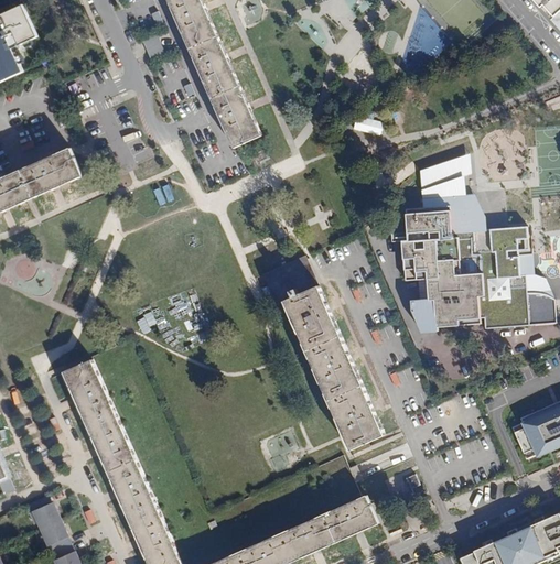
[(164,0),(230,148),(258,136),(247,111),(244,102),(225,62),(222,53),(204,12),(200,4),(197,0),(164,0)]
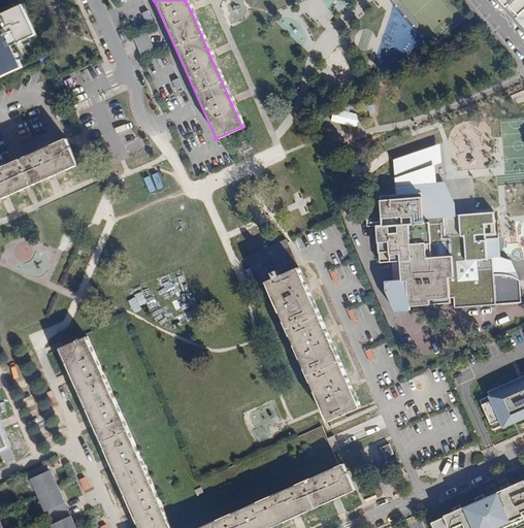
[(523,0),(497,0),(513,18),(523,7),(523,0)]
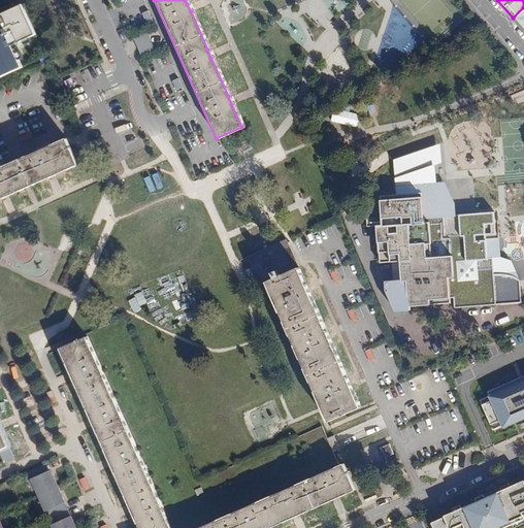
[(0,31),(14,25),(6,4),(0,6),(0,31)]
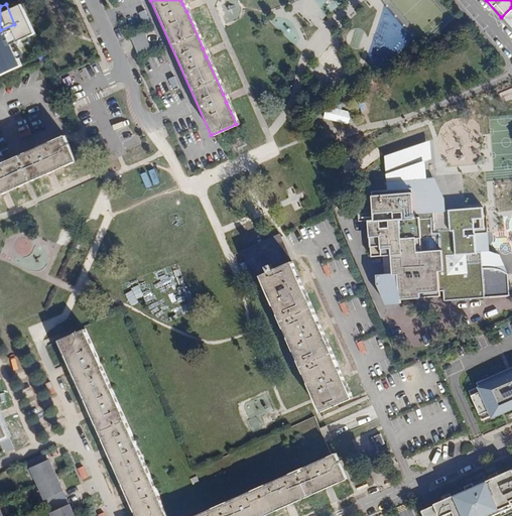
[(141,10),(136,13),(141,23),(146,21),(141,10)]
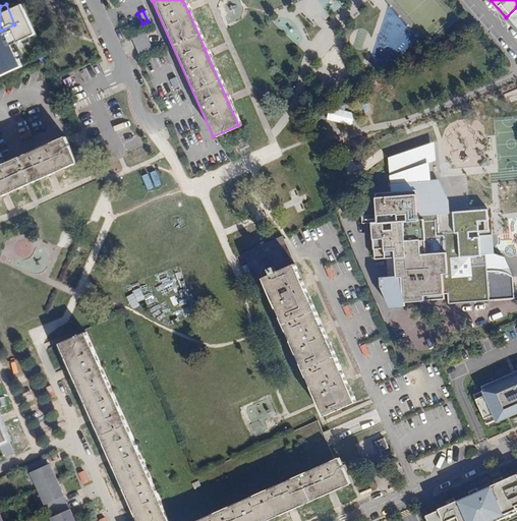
[(516,10),(508,19),(516,30),(516,10)]
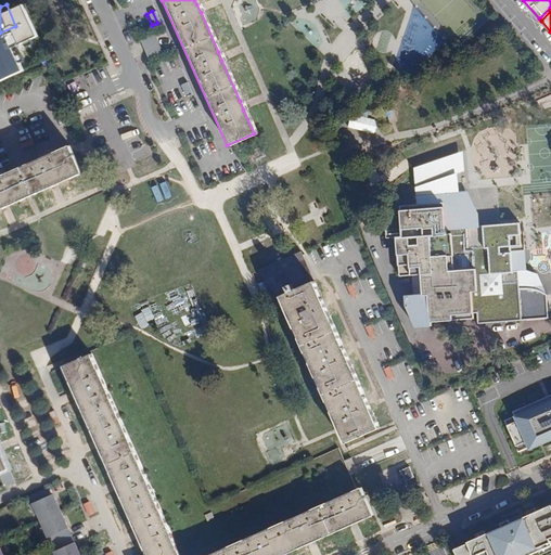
[(145,60),(158,54),(150,34),(137,39),(145,60)]
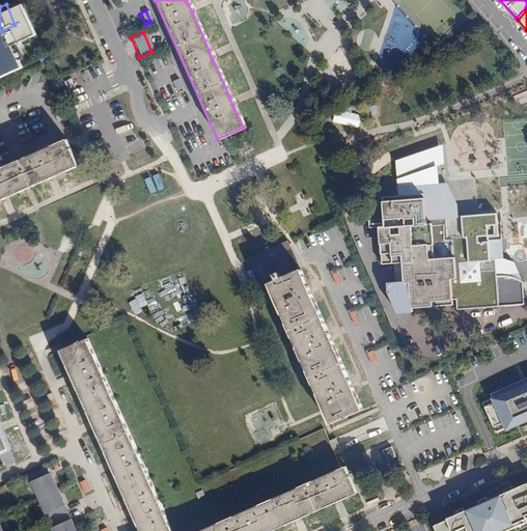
[(170,67),(165,70),(170,81),(175,79),(170,67)]
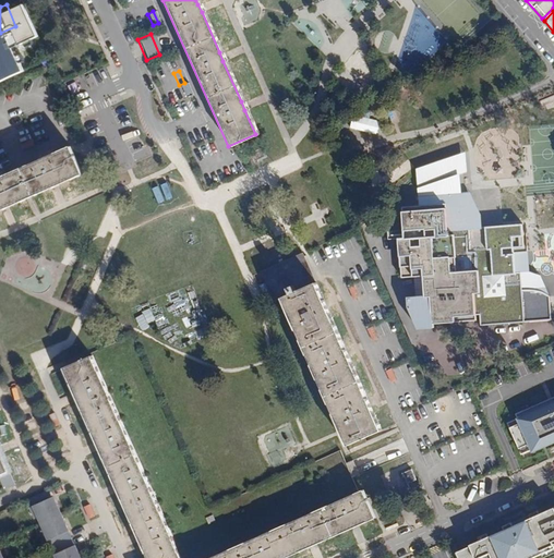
[(27,140),(16,145),(19,150),(31,145),(27,140)]
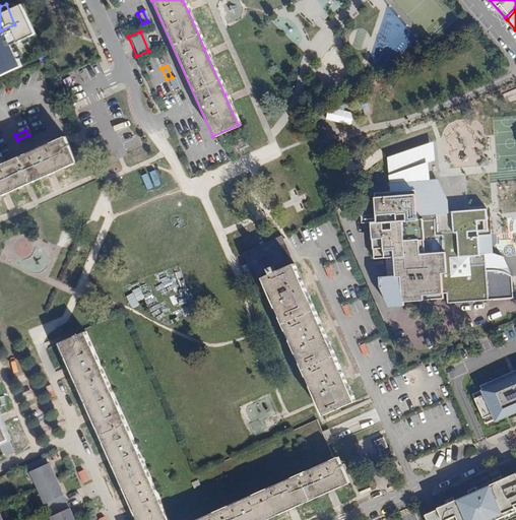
[(0,194),(73,163),(62,137),(0,164),(0,456),(9,452),(0,431),(0,194)]
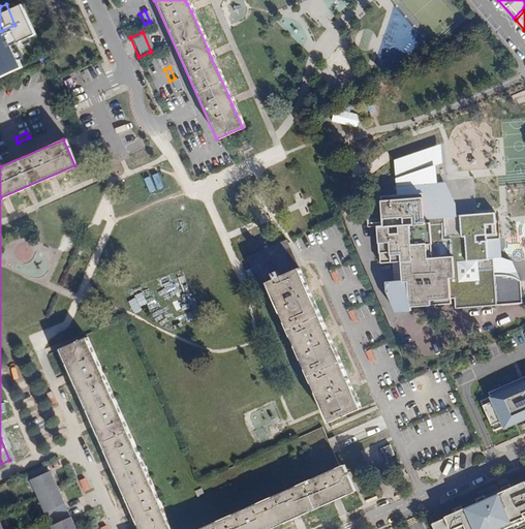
[(248,148),(244,141),(235,145),(238,153),(248,148)]
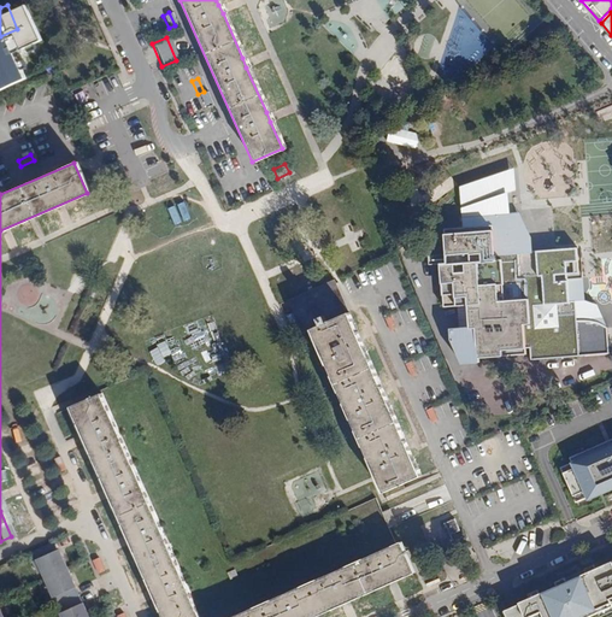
[(595,221),(611,219),(611,184),(594,186),(595,221)]
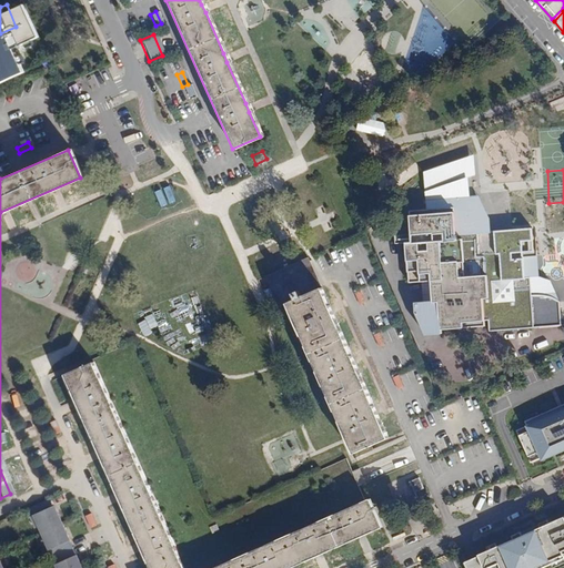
[(452,235),(450,208),(406,211),(409,243),(411,265),(403,265),(405,282),(427,280),(433,280),(434,302),(437,328),(481,325),(480,317),(484,317),(485,331),(556,324),(555,301),(553,300),(551,297),(547,296),(544,296),(526,296),(525,279),(520,279),(519,257),(517,252),(527,251),(526,229),(452,235)]
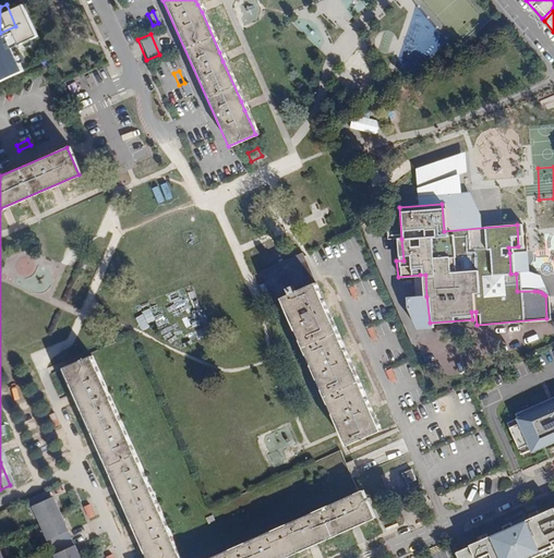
[(517,225),(518,246),(508,247),(509,253),(524,252),(521,223),(517,225)]
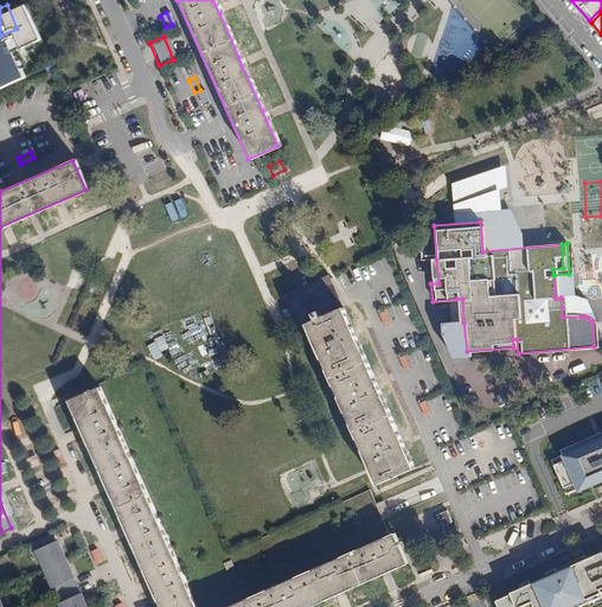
[(429,261),(430,283),(439,283),(436,260),(429,261)]
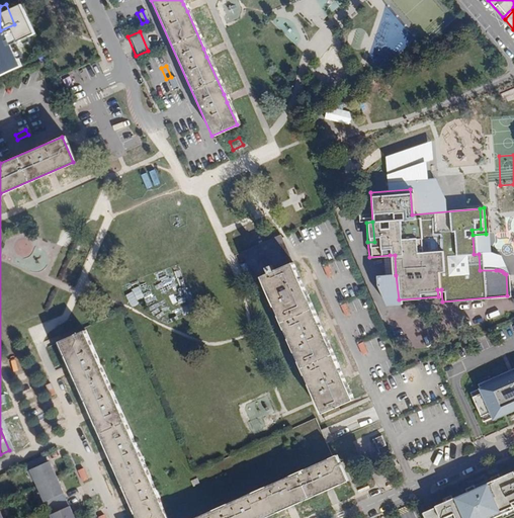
[(288,261),(277,235),(238,252),(241,259),(250,279),(257,276),(264,292),(312,399),(319,413),(350,399),(288,261)]
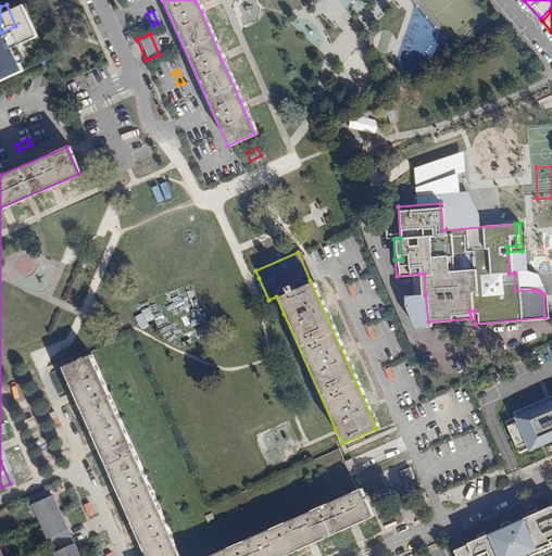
[(349,283),(343,287),(349,299),(354,295),(349,283)]
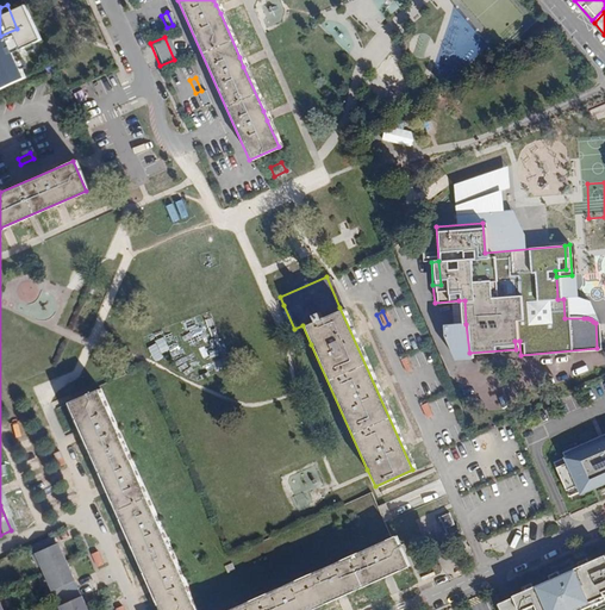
[(403,358),(397,360),(403,373),(409,369),(403,358)]
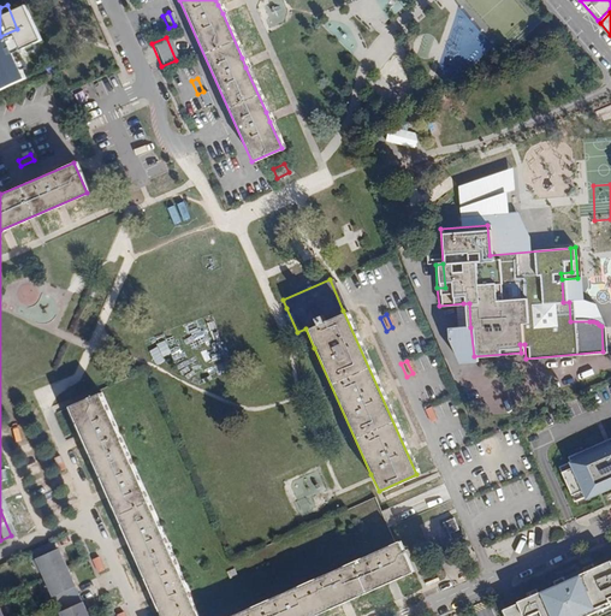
[(226,615),(196,615),(96,392),(66,407),(77,433),(82,443),(102,489),(106,498),(123,534),(126,544),(147,588),(150,597),(159,615),(308,615),(334,604),(344,600),(380,585),(391,579),(410,572),(397,540),(391,543),(226,615)]
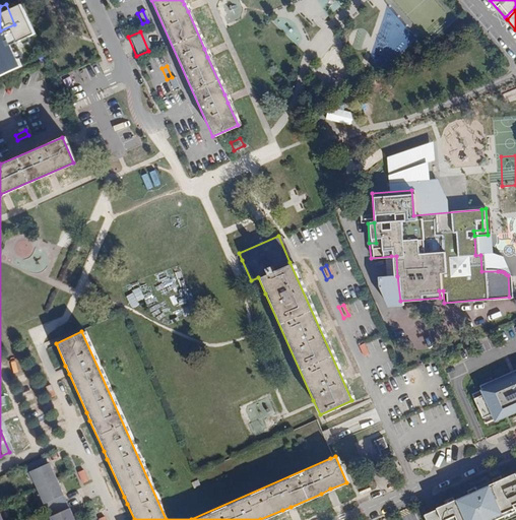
[(361,343),(356,345),(361,356),(366,354),(361,343)]
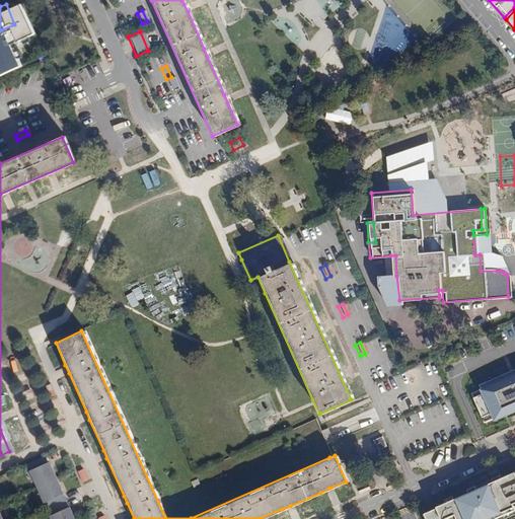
[(514,409),(514,372),(510,375),(508,370),(476,384),(479,388),(469,392),(483,421),(505,412),(505,414),(514,409)]
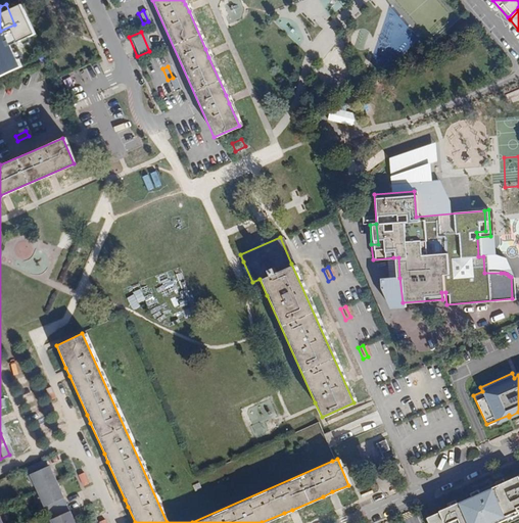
[(51,398),(46,387),(41,389),(46,400),(51,398)]
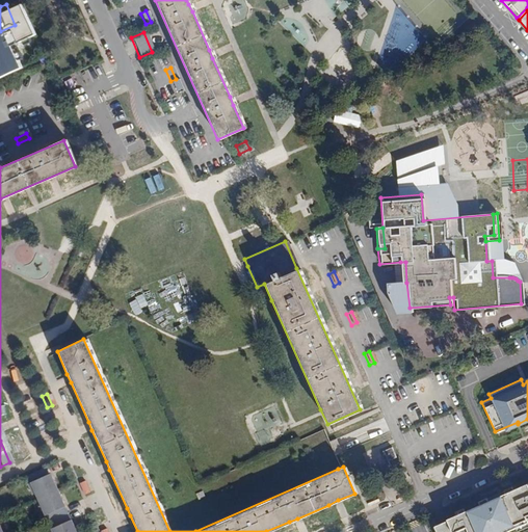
[(380,451),(361,459),(366,472),(387,464),(385,460),(393,457),(386,440),(377,443),(380,450),(379,450),(380,451)]
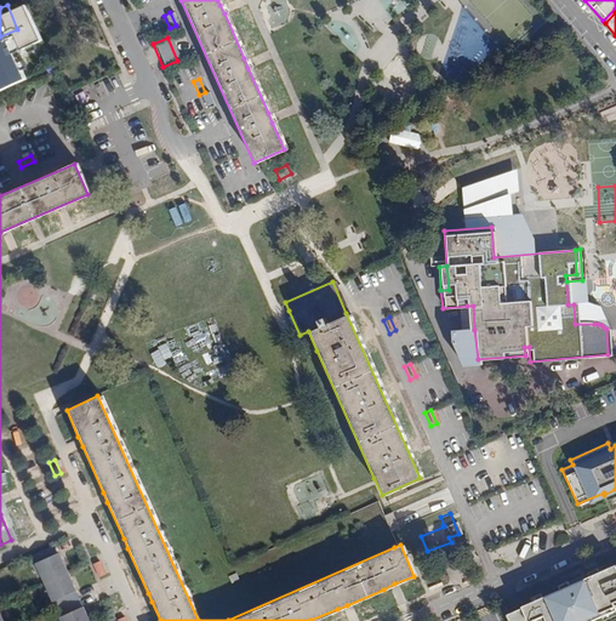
[(50,546),(24,557),(32,574),(34,573),(55,620),(85,620),(58,562),(57,563),(50,546)]
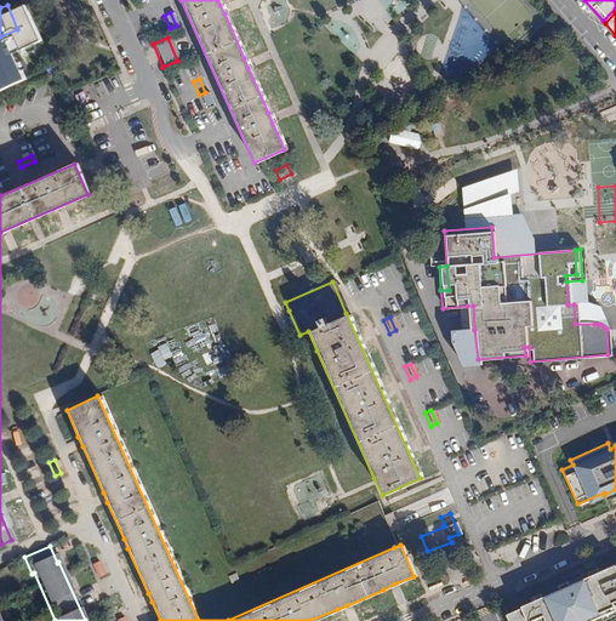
[(101,575),(95,562),(89,564),(95,577),(101,575)]
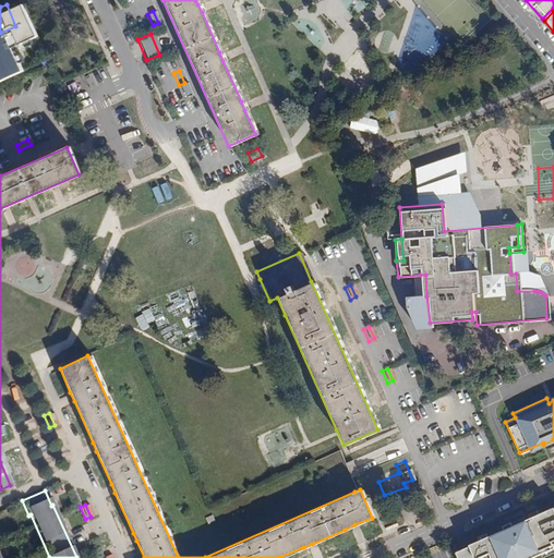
[(553,542),(553,507),(552,509),(552,507),(467,545),(468,546),(454,553),(456,557),(527,557),(553,547),(551,544),(553,542)]
